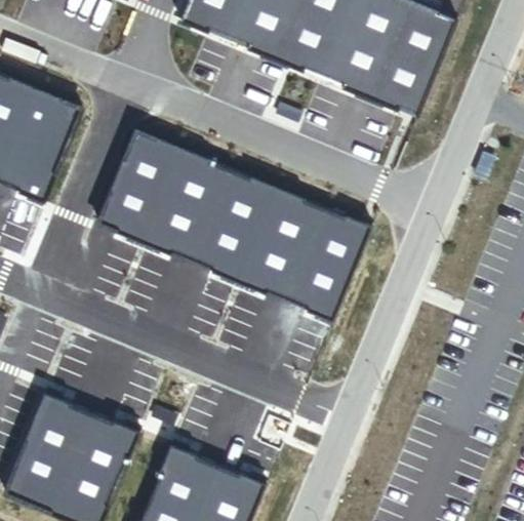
[(450,17),(407,0),(188,0),(177,27),(412,122),(450,17)]
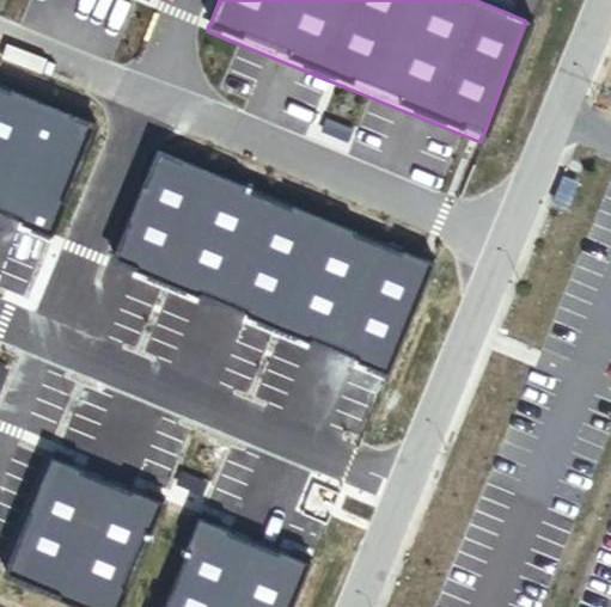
[(98,130),(0,89),(0,210),(55,234),(98,130)]
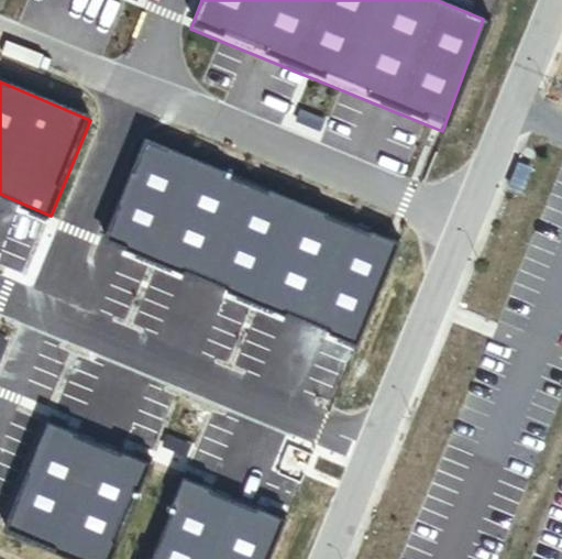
[(400,244),(146,140),(107,236),(361,340),(400,244)]
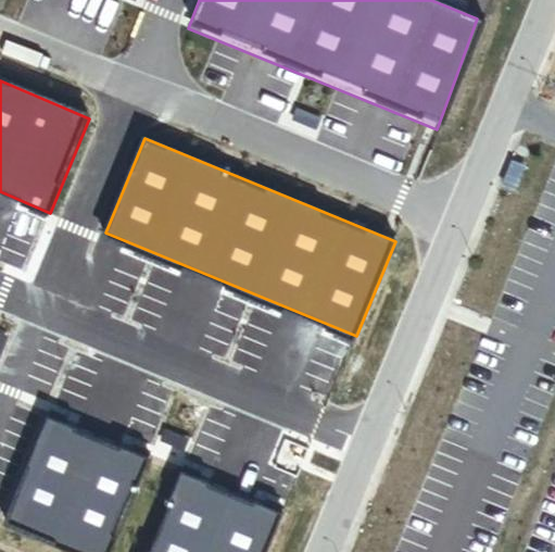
[(46,415),(2,518),(83,551),(105,551),(144,456),(46,415)]
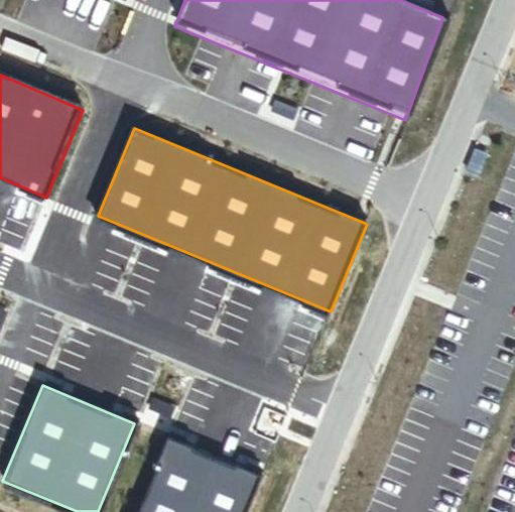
[(169,437),(138,511),(246,511),(261,475),(169,437)]
